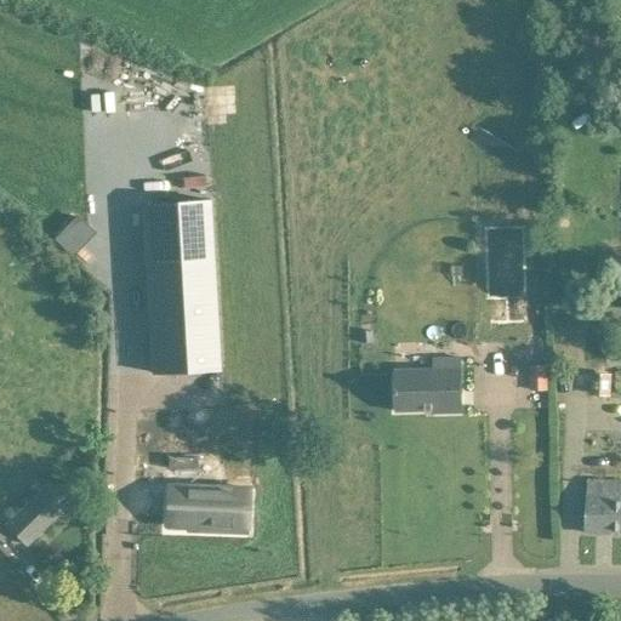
[(141,204),(152,374),(220,369),(210,200),(141,204)]
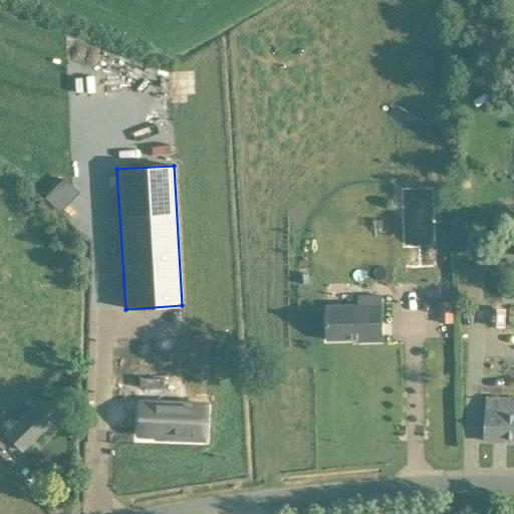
[(368,304),(326,305),(327,339),(358,339),(358,341),(382,340),(381,296),(368,296),(368,304)]
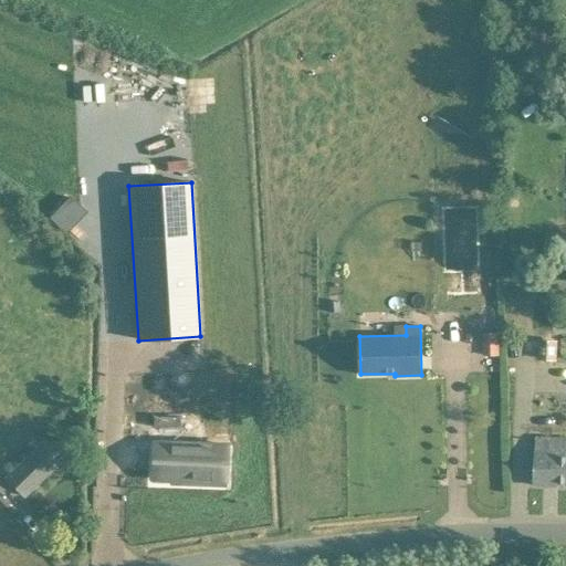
[(470,377),(409,378),(410,443),(430,442),(430,478),(471,478),(470,377)]
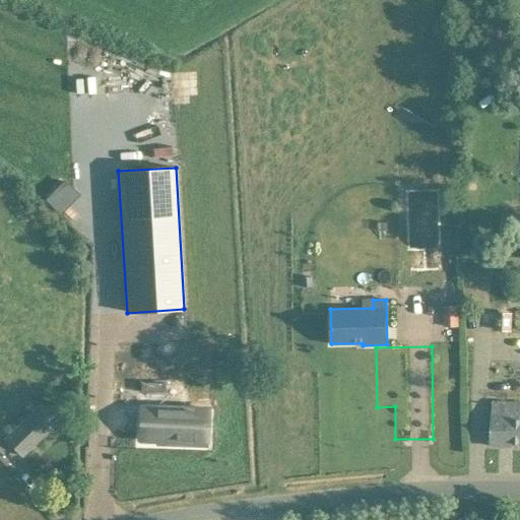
[(491,414),(490,446),(519,446),(519,402),(517,403),(513,406),(513,415),(507,415),(507,403),(492,402),(492,414),(491,414)]
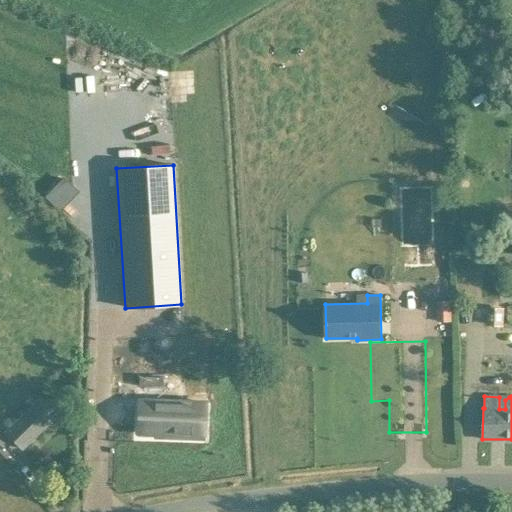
[(21,447),(50,418),(55,414),(38,397),(5,430),(21,447)]
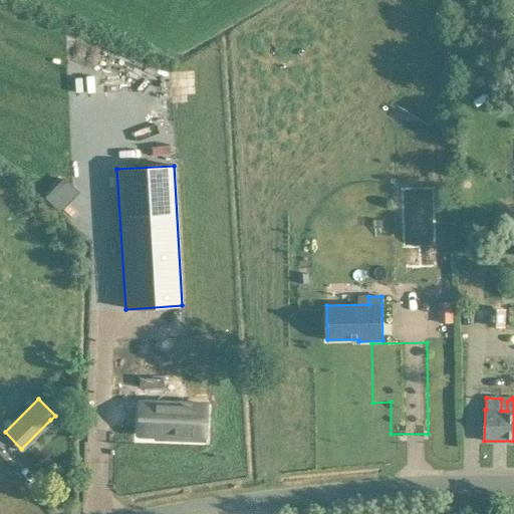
[(204,440),(204,420),(205,405),(139,403),(138,434),(168,435),(168,439),(204,440)]
